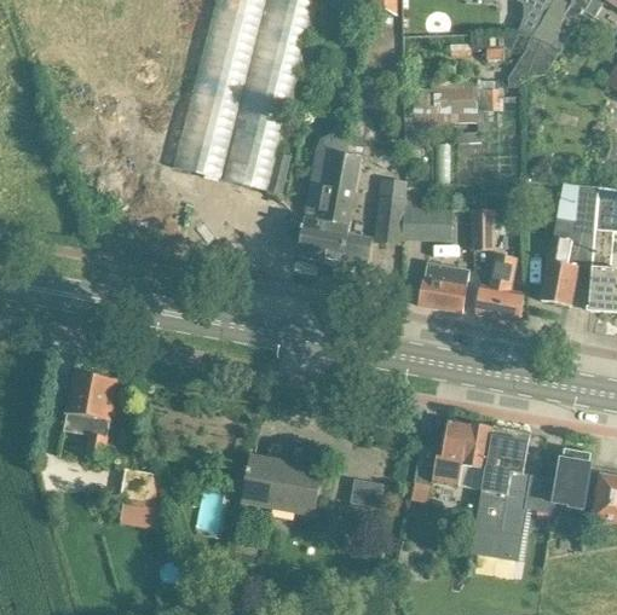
[(212,0),(172,166),(266,190),(313,0),(212,0)]
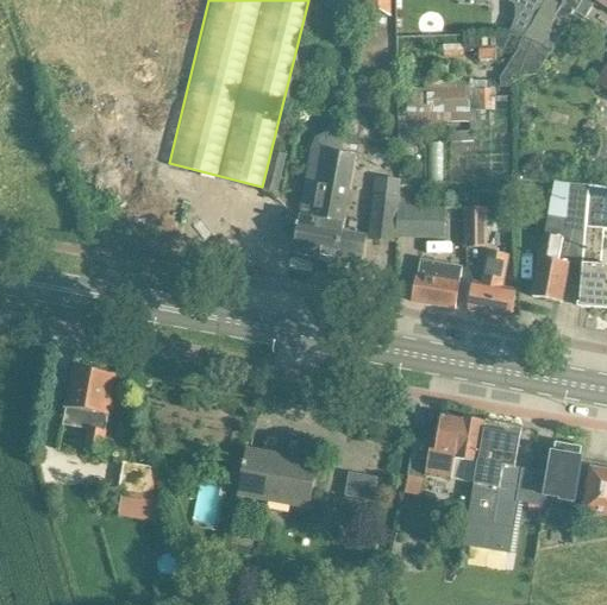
[(362,1),(360,0),(312,0),(312,1),(352,23),(363,2),(362,1)]
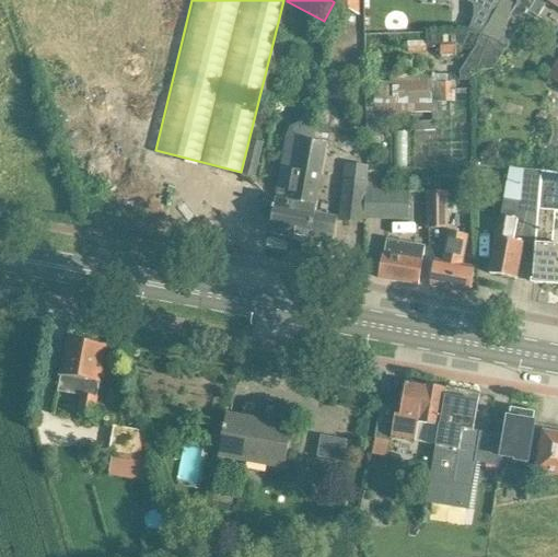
[(333,0),(333,1),(334,2),(359,14),(359,0),(333,0)]
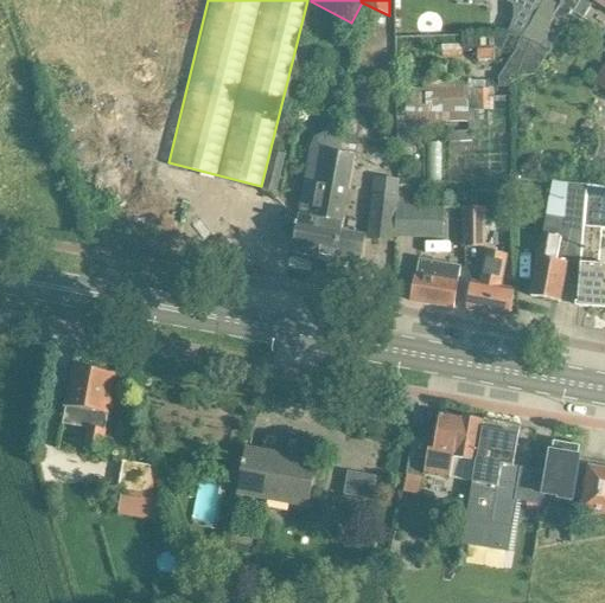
[(390,0),(392,21),(393,21),(393,26),(401,26),(401,21),(403,21),(402,0),(390,0)]
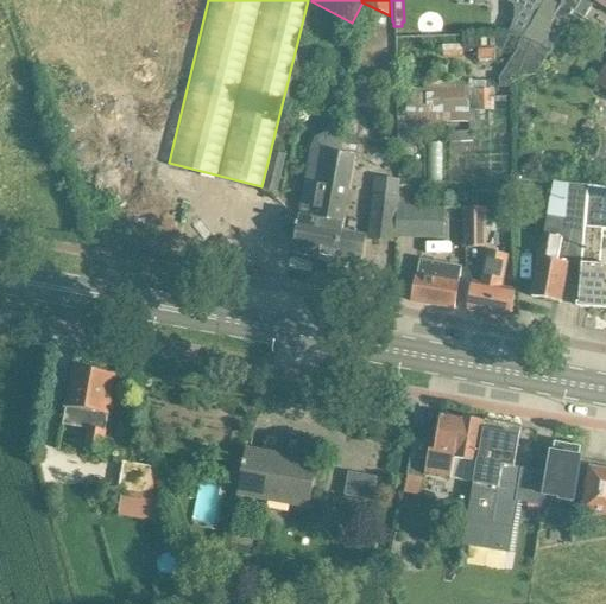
[(506,0),(513,4),(513,17),(526,24),(532,17),(541,0),(506,0)]
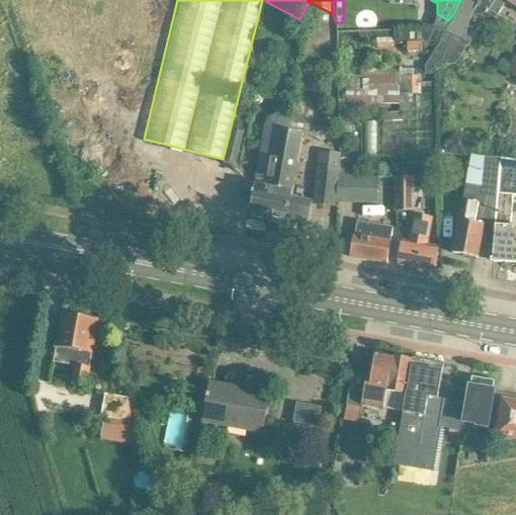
[(448,34),(437,64),(453,63),(480,21),(487,9),(492,0),(476,0),(476,3),(470,0),(460,0),(453,14),(448,20),(441,31),(448,34)]
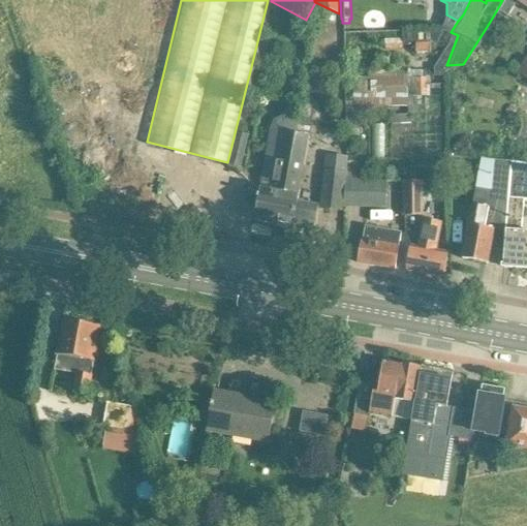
[(502,0),(497,9),(505,14),(515,0),(517,0),(526,6),(526,0),(502,0)]
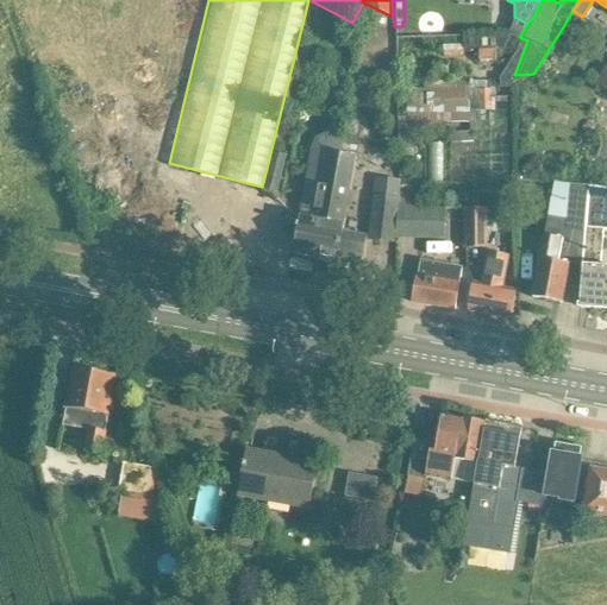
[(462,52),(477,52),(477,60),(493,60),(493,51),(498,51),(498,32),(462,32),(462,43),(442,43),(442,54),(463,54),(462,52)]
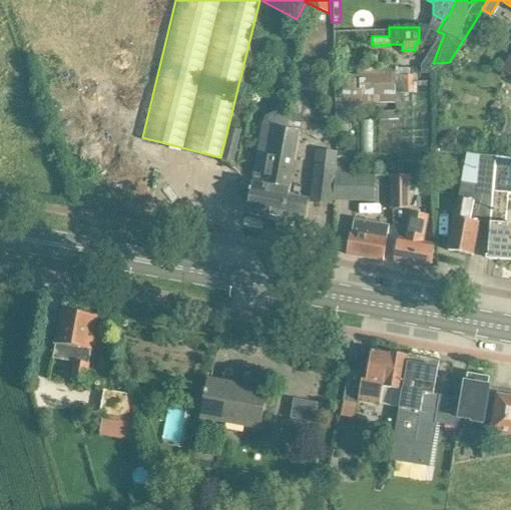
[(345,37),(337,37),(337,50),(345,50),(345,37)]
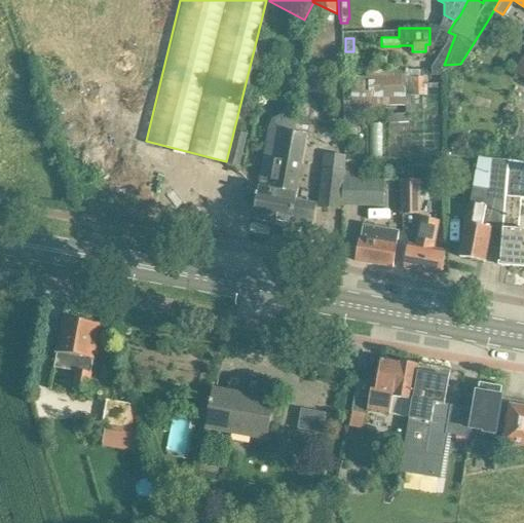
[(523,53),(514,71),(523,77),(523,53)]
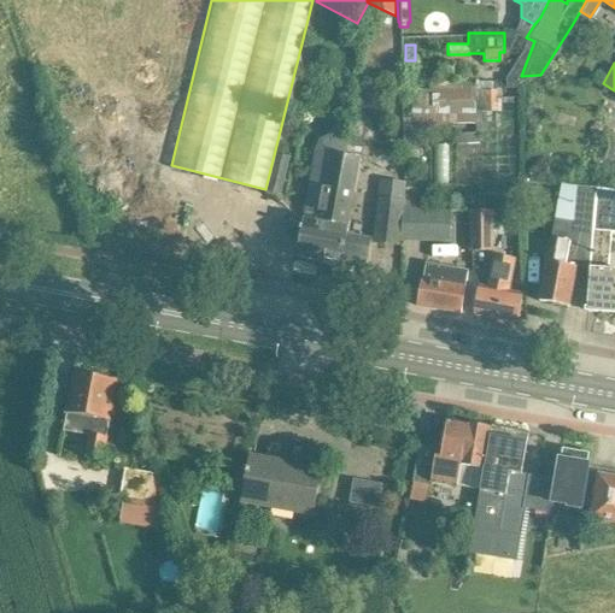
[(341,153),(326,149),(315,218),(303,216),(294,255),(320,259),(327,220),(329,220),(347,224),(358,155),(341,153)]
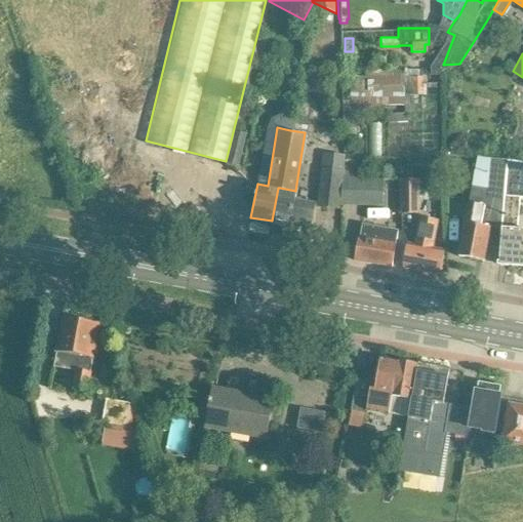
[(338,207),(342,176),(343,170),(343,162),(343,153),(322,151),(320,167),(316,204),(338,207)]
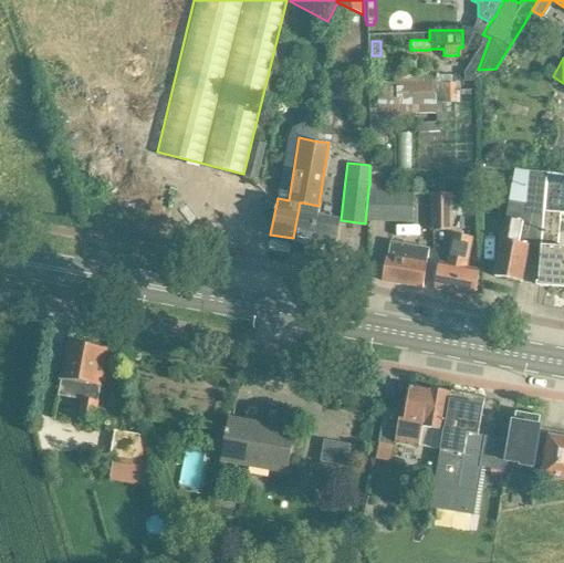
[(498,253),(493,274),(520,280),(524,258),(526,243),(540,247),(546,170),(528,168),(513,166),(508,198),(498,253)]
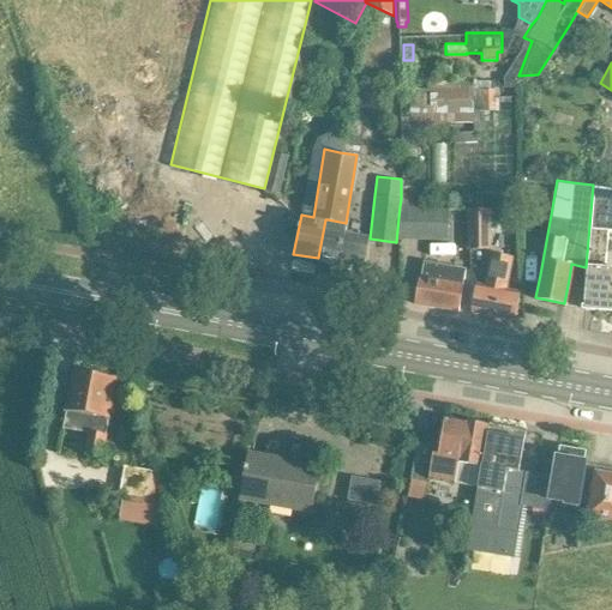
[(585,283),(583,307),(611,308),(611,266),(604,266),(606,229),(611,229),(611,187),(593,185),(586,267),(585,283)]
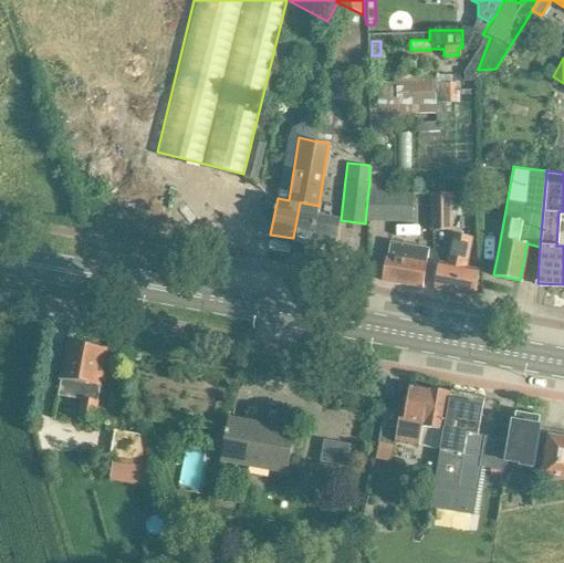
[(369,184),(368,190),(394,190),(395,179),(394,179),(394,175),(382,175),(369,175),(369,184)]
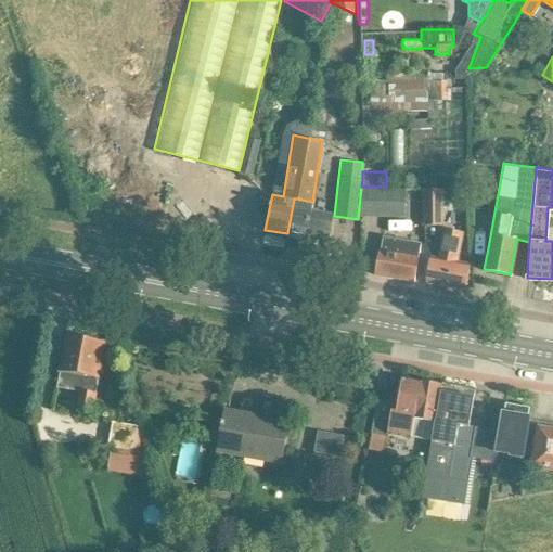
[(403,187),(386,187),(361,187),(359,214),(403,215),(403,187)]
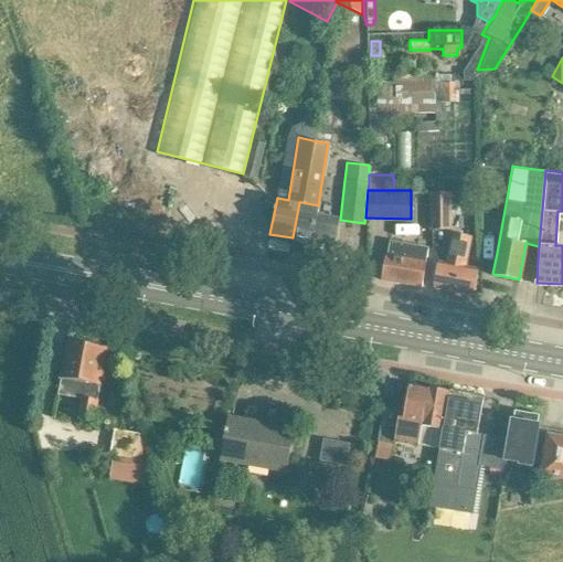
[(431,191),(429,191),(431,226),(448,226),(448,191),(447,191),(431,191)]
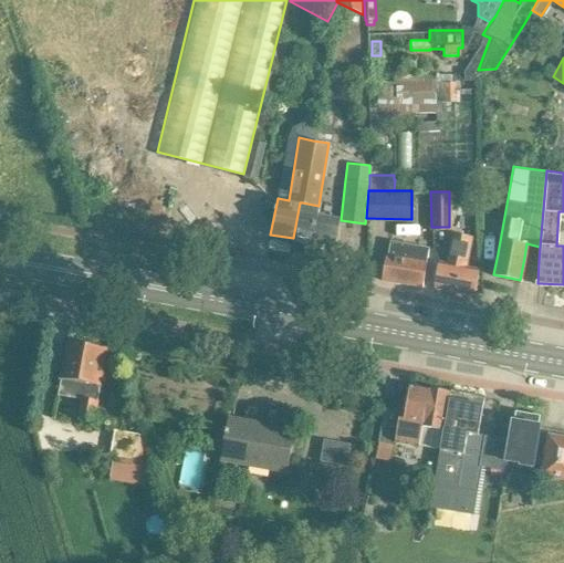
[(302,202),(300,202),(293,238),(335,246),(340,220),(340,219),(316,215),(317,207),(319,206),(302,202)]
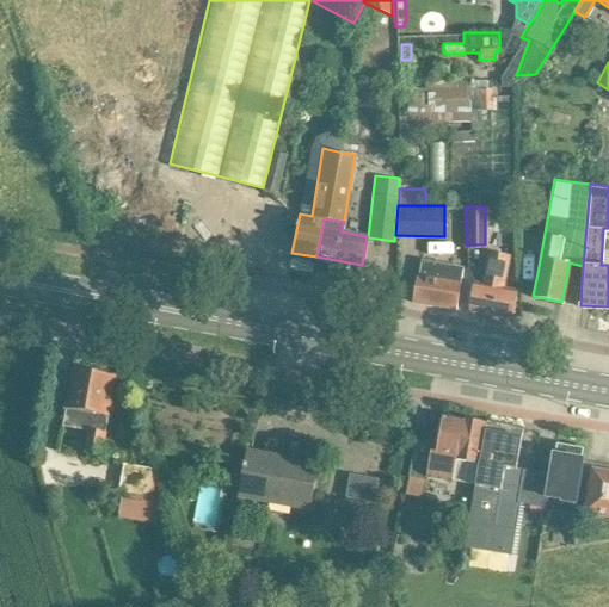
[(511,316),(516,293),(516,287),(503,285),(508,253),(487,249),(481,282),(473,280),(468,309),(511,316)]
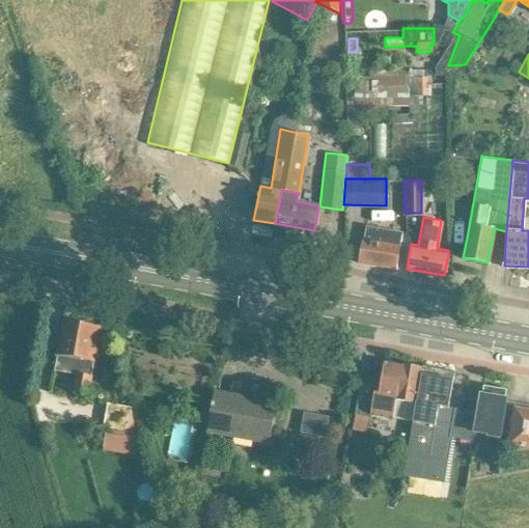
[(395,268),(398,247),(399,243),(401,230),(364,224),(362,237),(361,237),(357,261),(395,268)]
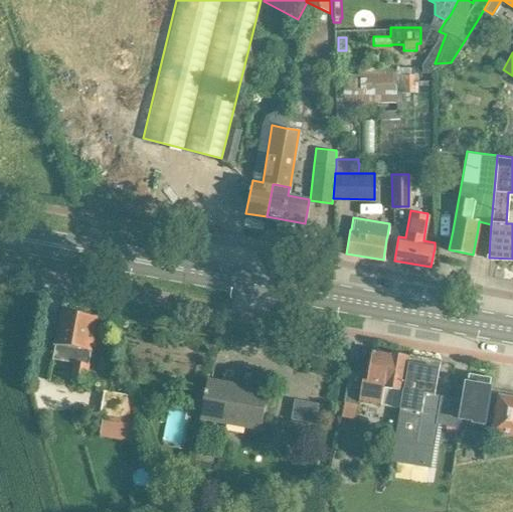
[(72,380),(84,382),(97,317),(60,310),(52,358),(75,362),(72,380)]
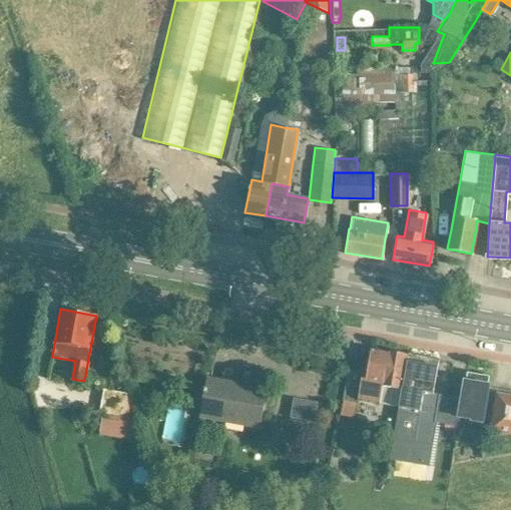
[(402,389),(407,354),(387,350),(386,351),(371,349),(367,371),(347,368),(341,399),(359,403),(360,400),(380,403),(383,386),(402,389)]
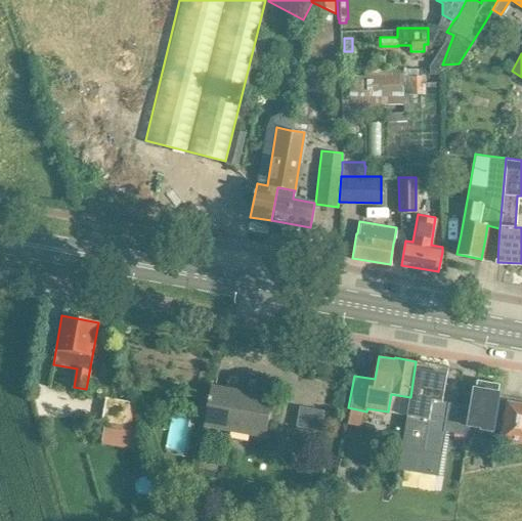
[(447,366),(416,361),(410,397),(397,467),(426,472),(429,451),(439,453),(443,429),(442,429),(447,401),(441,400),(447,366)]
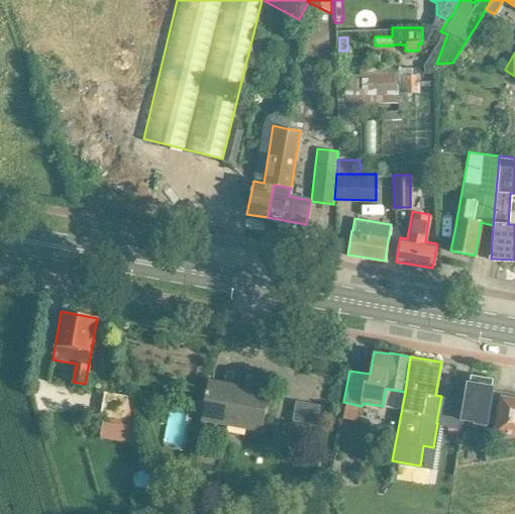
[(486,424),(489,407),(492,388),(491,387),(492,379),(470,375),(469,384),(467,383),(461,419),(476,421),(475,423),(479,423),(475,447),(486,449),(489,428),(484,427),(485,424),(486,424)]
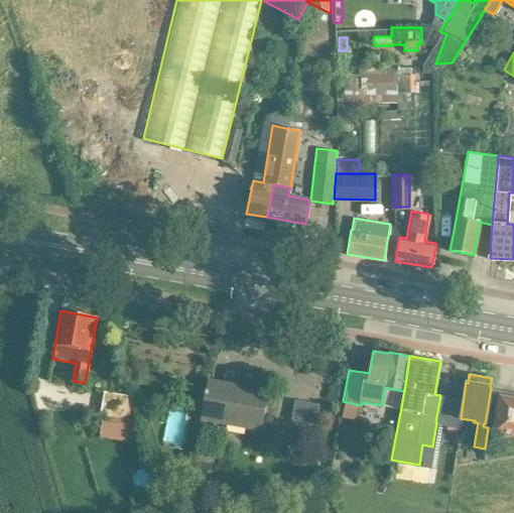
[(205,390),(204,394),(205,394),(201,418),(260,430),(263,412),(267,392),(242,387),(242,388),(230,386),(230,383),(208,379),(206,390),(205,390)]
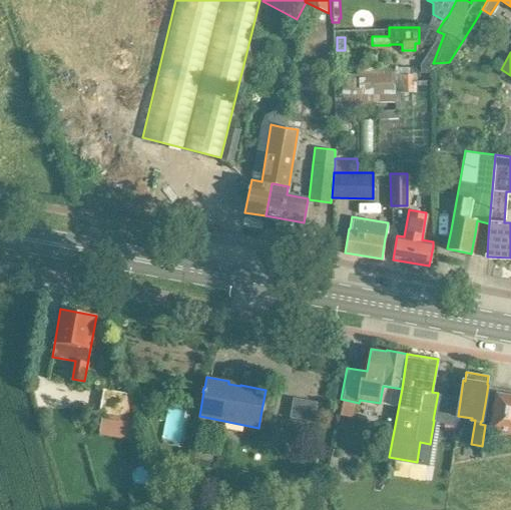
[(127,392),(103,388),(99,412),(123,416),(127,392)]
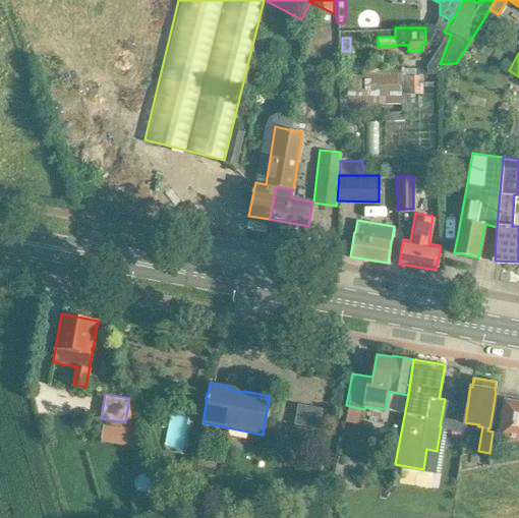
[(499,435),(518,438),(518,402),(505,400),(503,412),(499,411),(498,417),(502,417),(499,435)]
